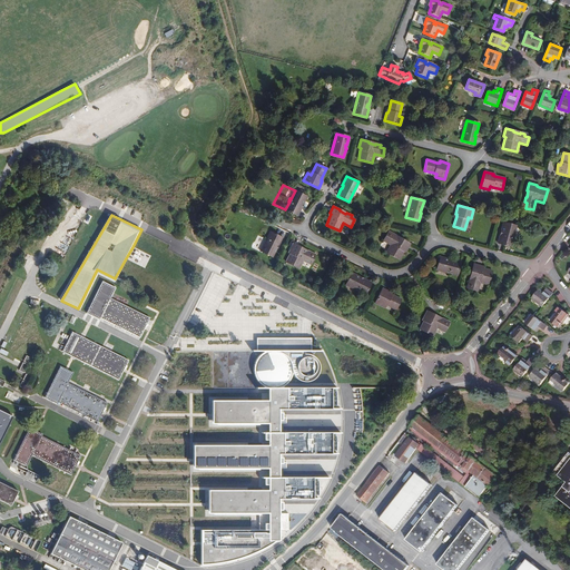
[(510,246),(516,226),(503,223),(501,232),(502,232),(501,235),(500,235),(498,243),(510,246)]
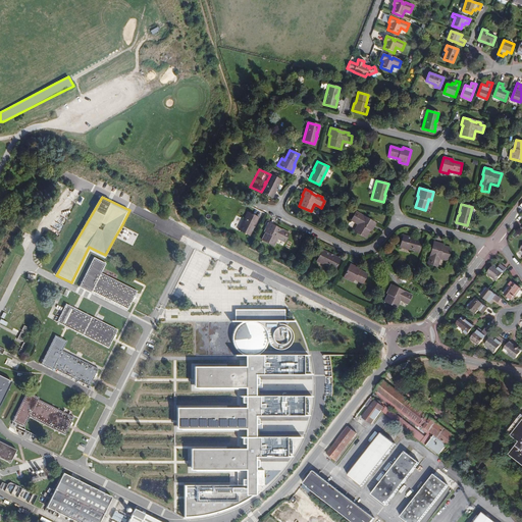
[(248,212),(237,207),(227,224),(239,229),(243,222),(242,222),(243,219),(244,219),(248,212)]
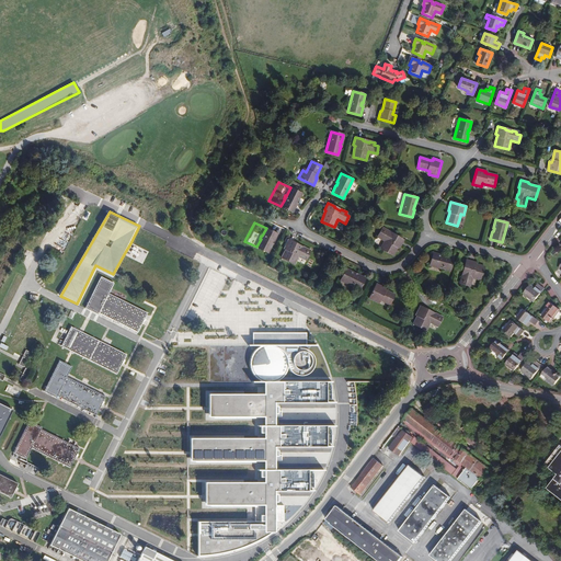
[(385,232),(380,230),(377,237),(384,241),(380,249),(392,255),(397,248),(398,245),(400,247),(403,240),(397,236),(396,237),(390,233),(391,232),(386,230),(385,232)]
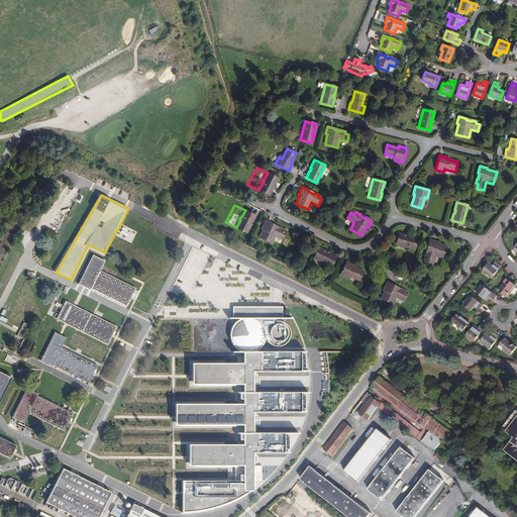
[(266,221),(263,227),(265,228),(264,230),(260,237),(272,243),(275,236),(282,240),(286,233),(281,231),(282,229),(278,227),(278,228),(272,225),(273,224),(266,221)]
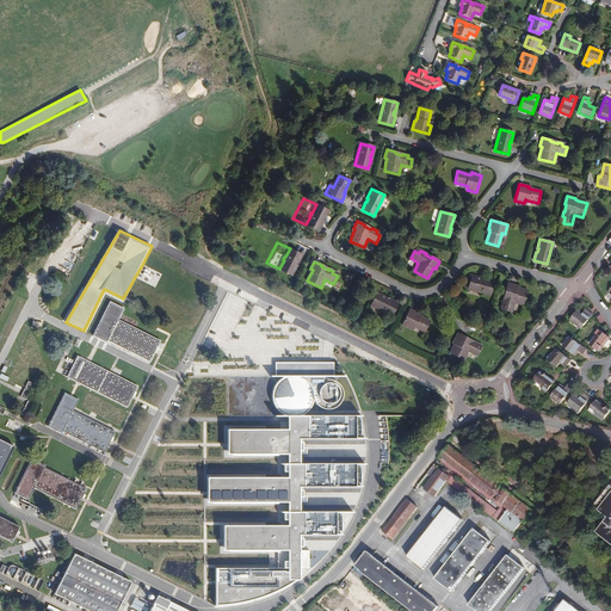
[(481,278),(471,276),(468,290),(489,295),(493,282),(485,279),(485,281),(480,279),(481,278)]
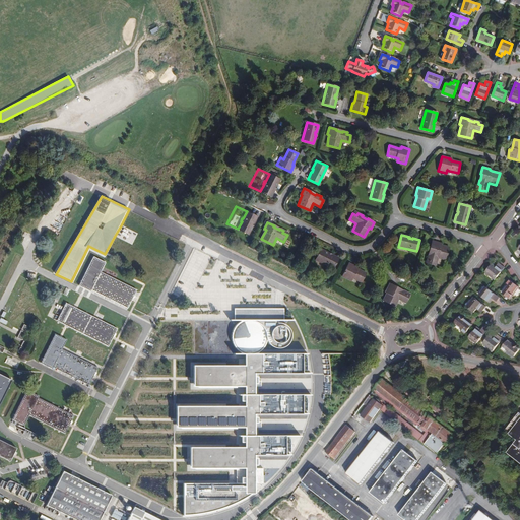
[(429,259),(429,263),(435,265),(437,258),(445,260),(448,247),(441,245),(439,245),(439,243),(432,241),(430,248),(431,248),(429,254),(428,254),(427,259),(429,259)]
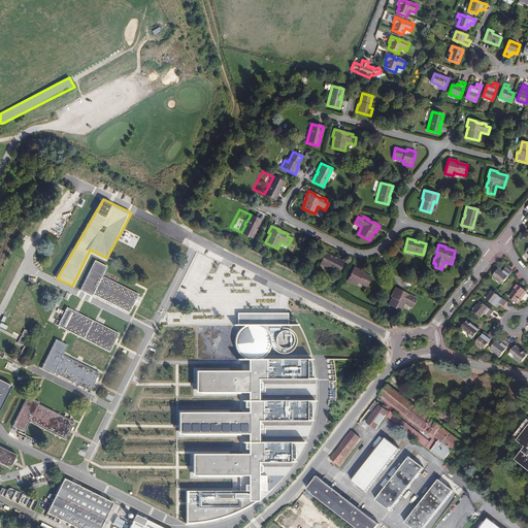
[(333,257),(326,253),(321,264),(337,272),(343,262),(336,258),(335,259),(333,258),(333,257)]
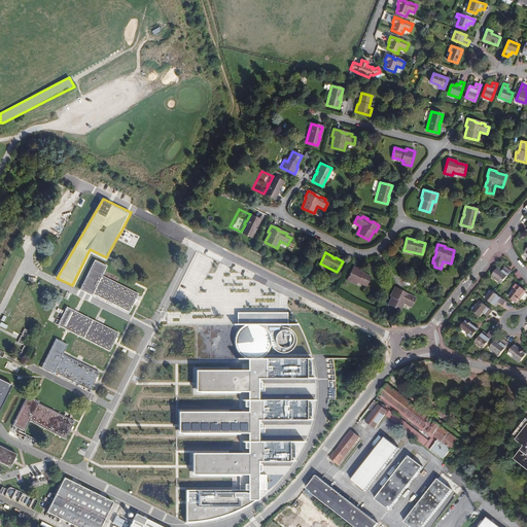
[(130,313),(139,294),(117,283),(104,277),(106,272),(108,267),(97,260),(82,289),(93,295),(94,294),(130,313)]
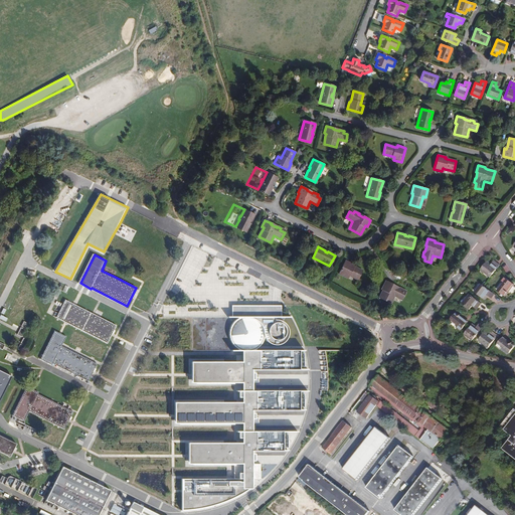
[(339,274),(346,278),(347,275),(349,276),(358,280),(362,271),(354,267),(352,266),(353,264),(346,261),(339,274)]
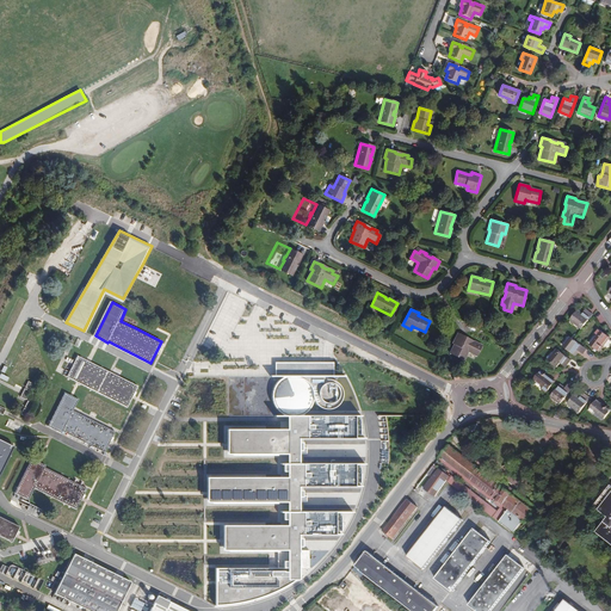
[(581,328),(591,318),(592,315),(588,312),(586,314),(584,313),(581,314),(578,312),(571,320),(581,328)]
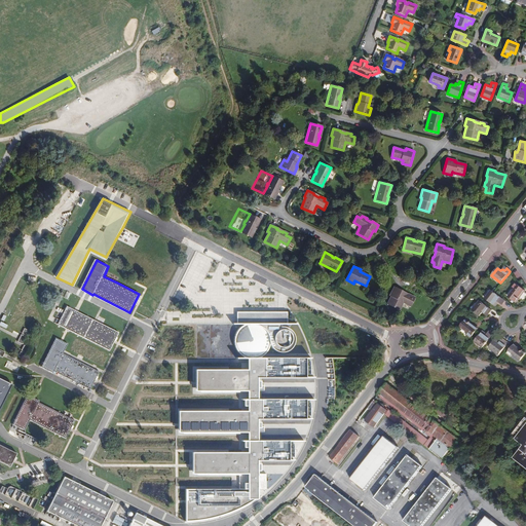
[(516,302),(525,291),(516,284),(513,287),(514,288),(508,296),(516,302)]
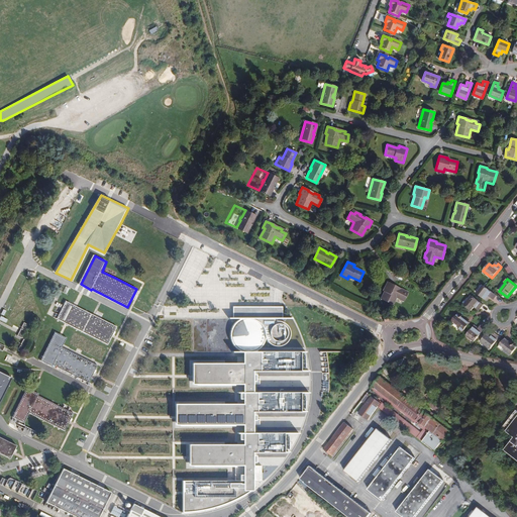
[(388,282),(384,289),(386,290),(385,292),(381,299),(393,305),(396,298),(403,301),(406,295),(402,293),(403,291),(399,289),(394,287),(394,286),(388,282)]
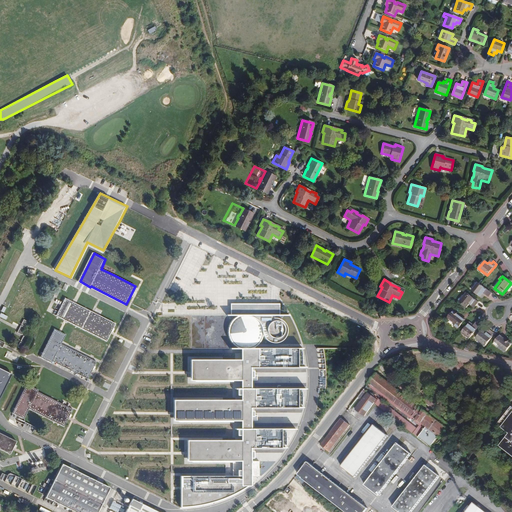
[(481,284),(478,282),(472,290),(481,298),(484,294),(488,296),(491,293),(481,284)]
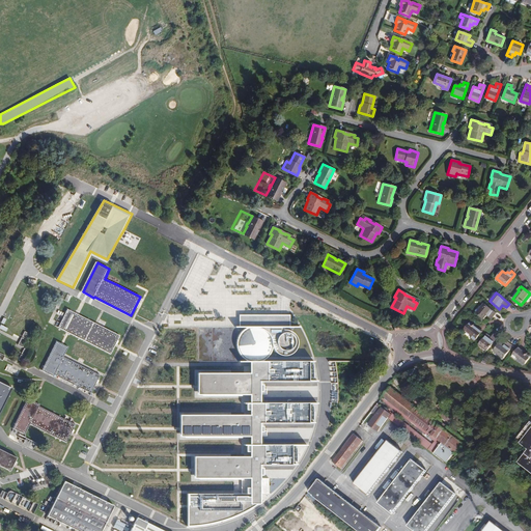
[(486,315),(488,316),(491,314),(493,317),(496,313),(484,304),(476,313),(484,319),(486,315)]
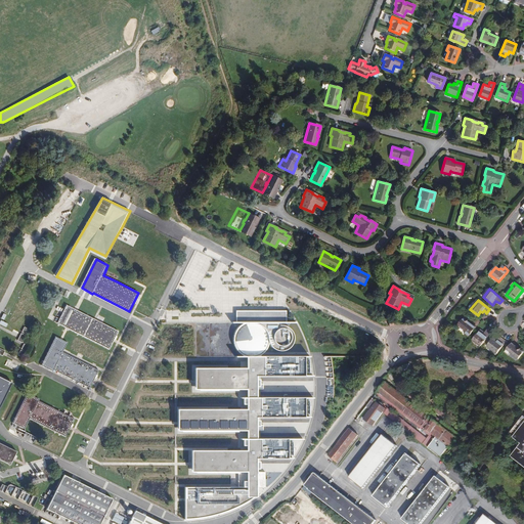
[(118,332),(68,305),(58,323),(110,349),(118,332)]
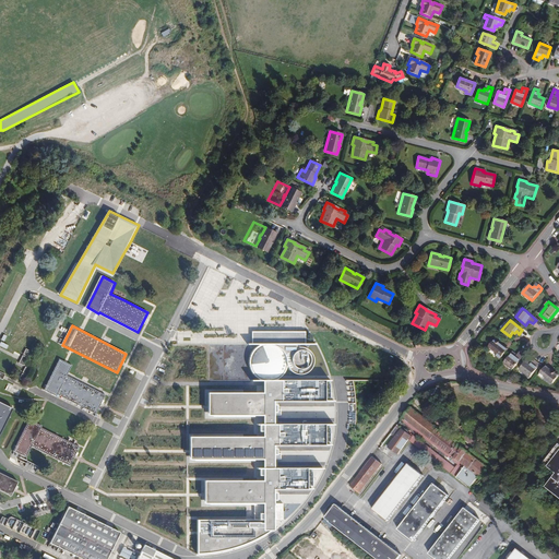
[(306,332),(251,332),(251,345),(246,346),(246,348),(257,348),(252,353),(250,356),(248,360),(248,366),(249,372),(253,378),(258,381),(250,381),(250,385),(262,385),(262,393),(206,394),(206,420),(261,420),(261,438),(188,438),(188,465),(262,465),(262,480),(203,482),(203,509),(253,508),(253,520),(198,520),(197,557),(211,556),(219,555),(230,552),(246,547),(254,543),(266,537),(273,533),(273,519),(283,519),(283,504),(275,504),(275,490),(314,489),(314,467),(277,468),(277,444),(332,445),(332,421),(274,421),(274,403),(330,403),(330,380),(278,381),(281,379),(285,375),(286,371),(290,376),(295,379),(301,379),(307,377),(309,373),(312,370),(313,364),(313,359),(312,355),(309,351),(306,347),(317,347),(317,344),(306,344),(306,332)]
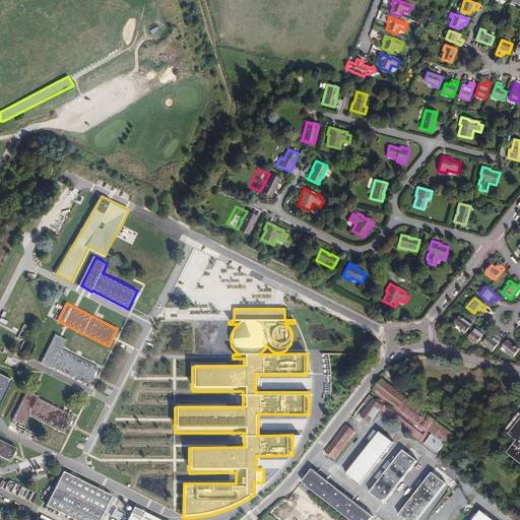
[(465,334),(472,325),(461,316),(454,324),(462,330),(461,331),(465,334)]
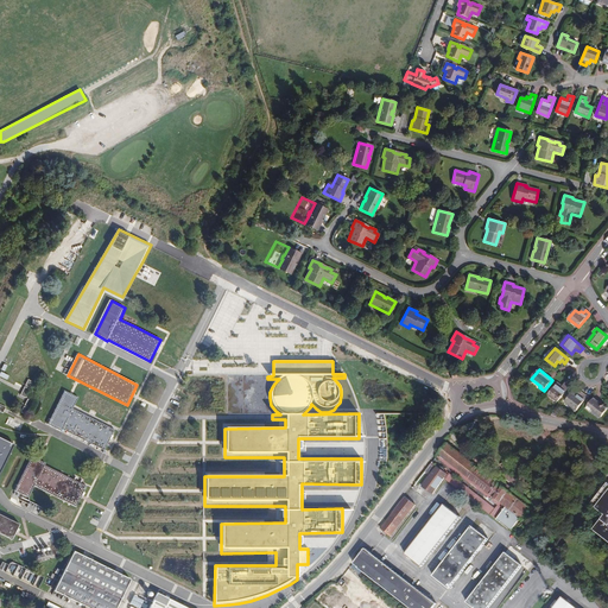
[(557,401),(570,385),(565,382),(562,386),(557,382),(549,394),(557,401)]
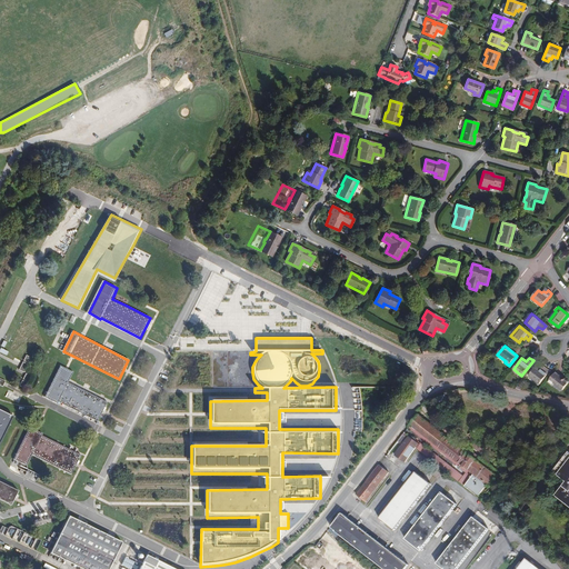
[(69,383),(75,372),(61,366),(46,397),(58,403),(59,402),(97,421),(107,402),(69,383)]
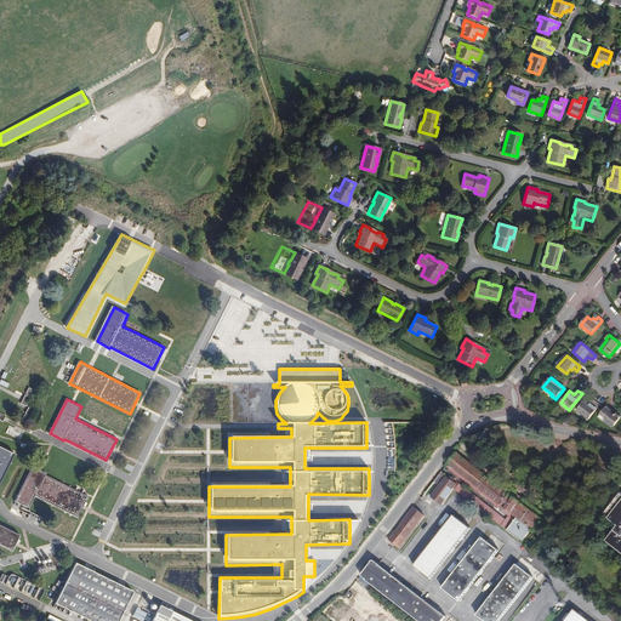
[(592,404),(590,403),(588,405),(584,402),(577,410),(588,419),(599,405),(594,402),(592,404)]
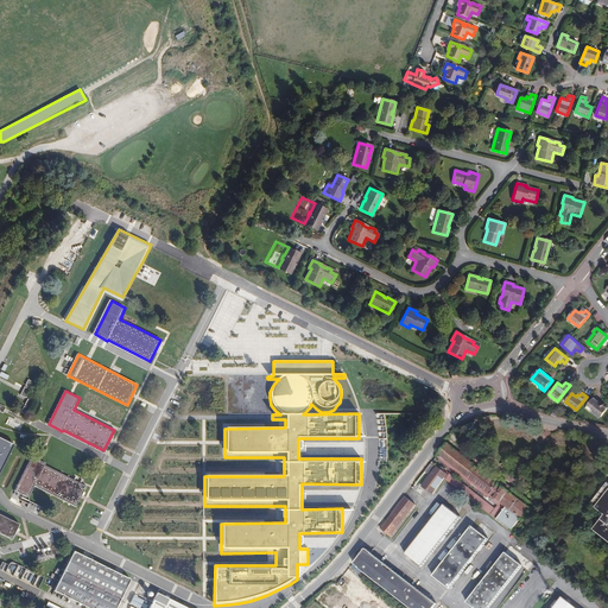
[(607,409),(594,398),(586,409),(590,412),(590,411),(600,418),(607,409)]
